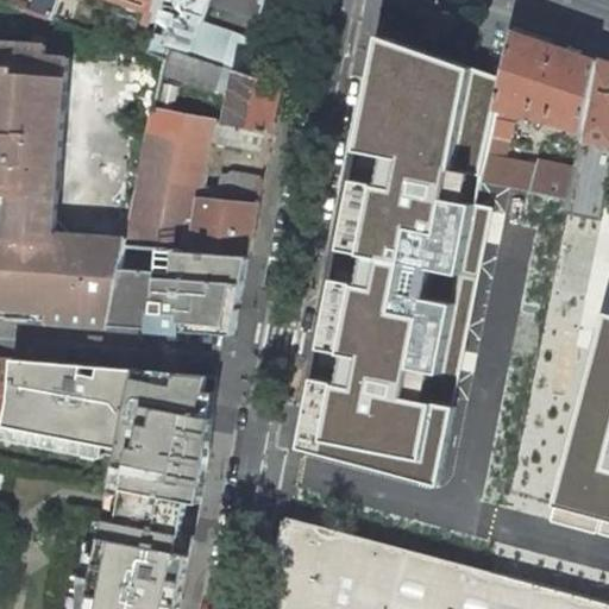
[(37,0),(32,13),(51,19),(58,0),(37,0)]
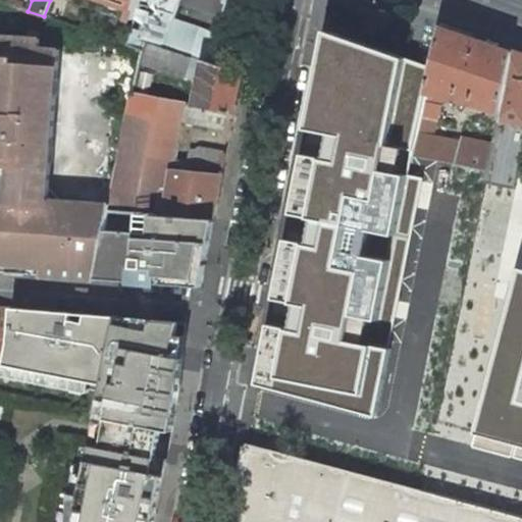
[(102,0),(137,12),(141,2),(141,0),(102,0)]
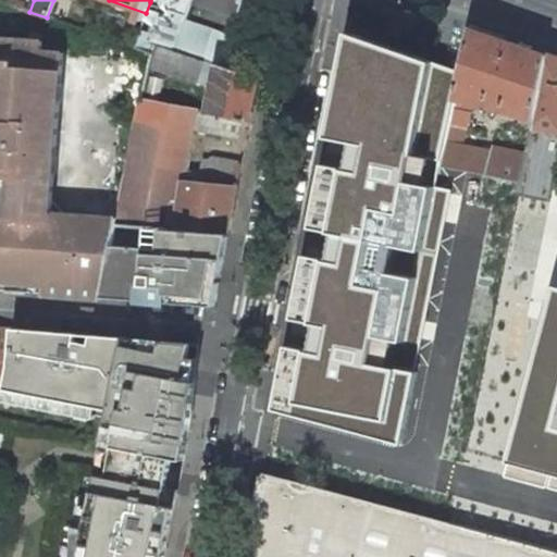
[(150,0),(150,2),(178,11),(182,0),(150,0)]
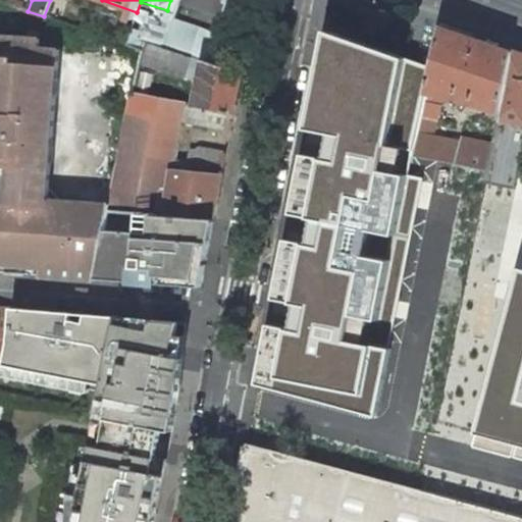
[(187,0),(227,14),(231,0),(187,0)]
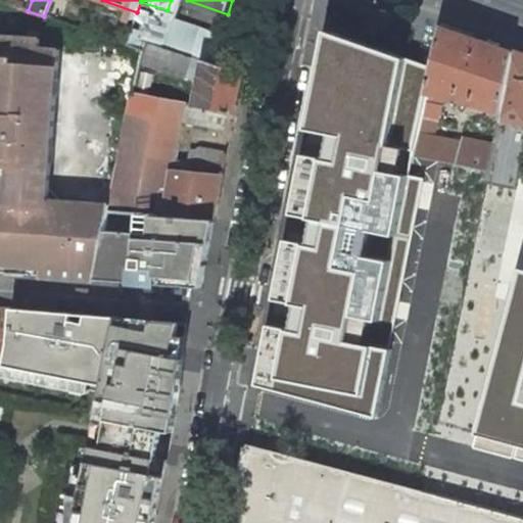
[(145,41),(170,49),(180,19),(181,15),(168,10),(141,2),(137,12),(129,36),(145,41)]
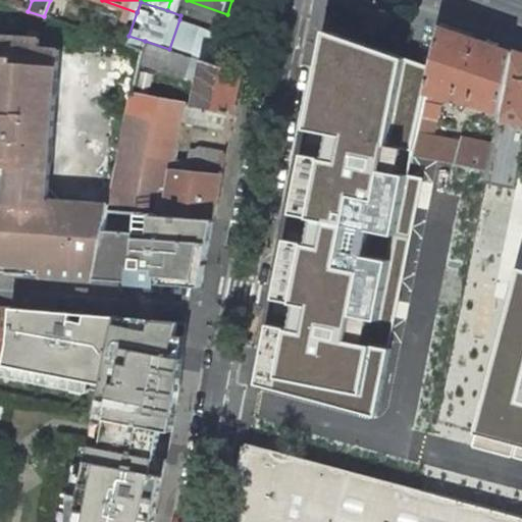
[(205,60),(214,63),(224,33),(179,19),(169,49),(188,55),(205,60)]
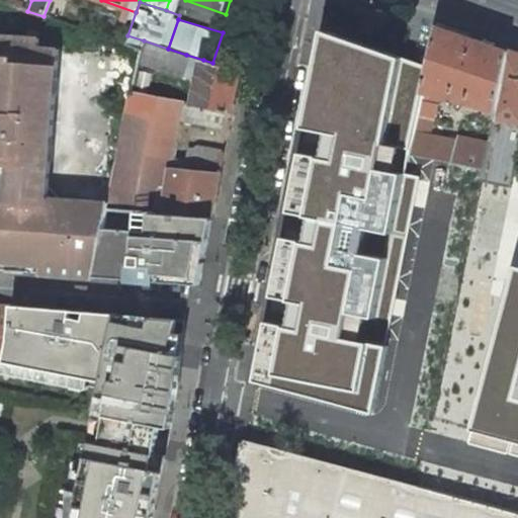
[(497,109),(509,51),(437,25),(428,66),(423,91),(425,92),(497,109)]
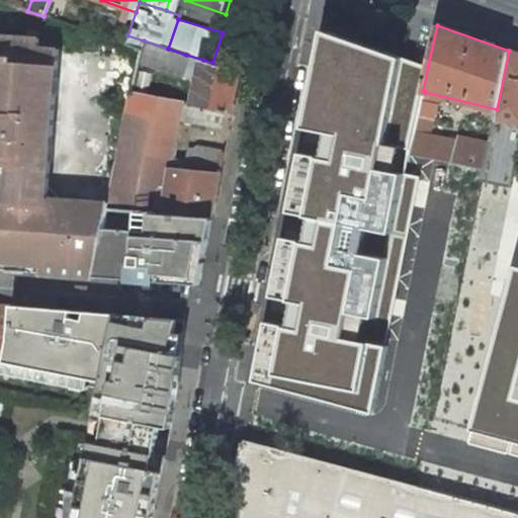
[(38,50),(38,40),(0,36),(0,154),(20,156),(19,167),(50,169),(59,51),(38,50)]
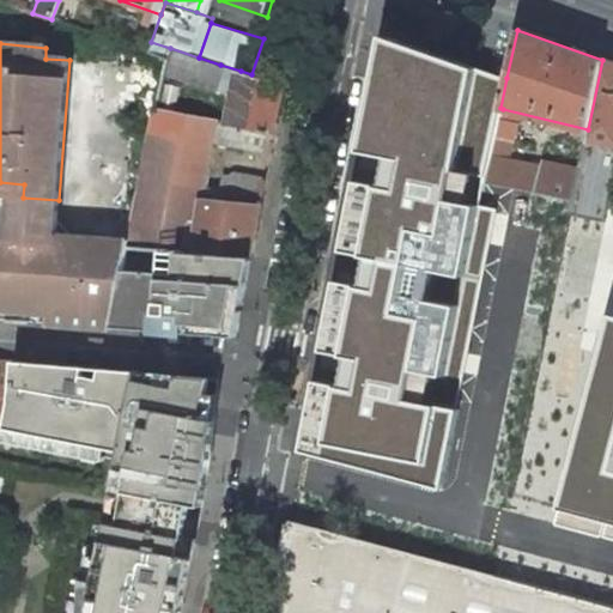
[(507,78),(396,46),(368,165),(410,175),(400,216),(381,212),(368,272),(389,277),(381,310),(356,305),(340,375),(358,380),(353,401),(309,390),(292,466),(442,501),(511,202),(484,196),(486,183),(492,156),(496,139),(502,115),(503,109),(501,108),(507,78)]
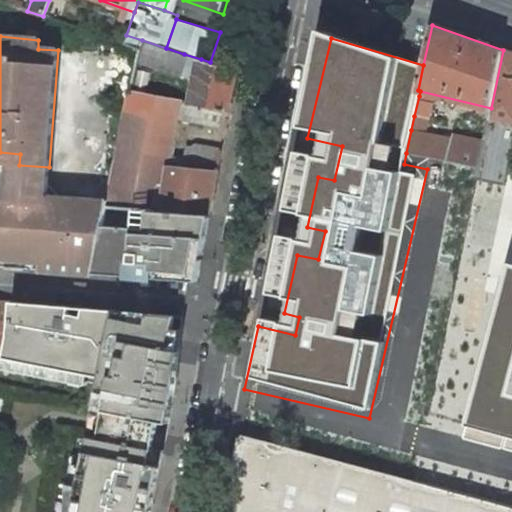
[(142,40),(137,62),(180,77),(184,54),(166,48),(142,40)]
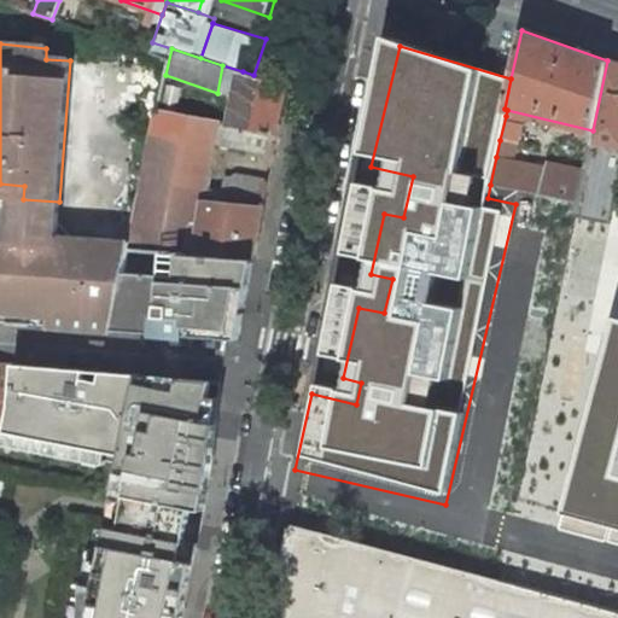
[(578,203),(576,214),(612,221),(617,188),(617,63),(607,60),(593,130),(590,144),(584,173),(578,203)]
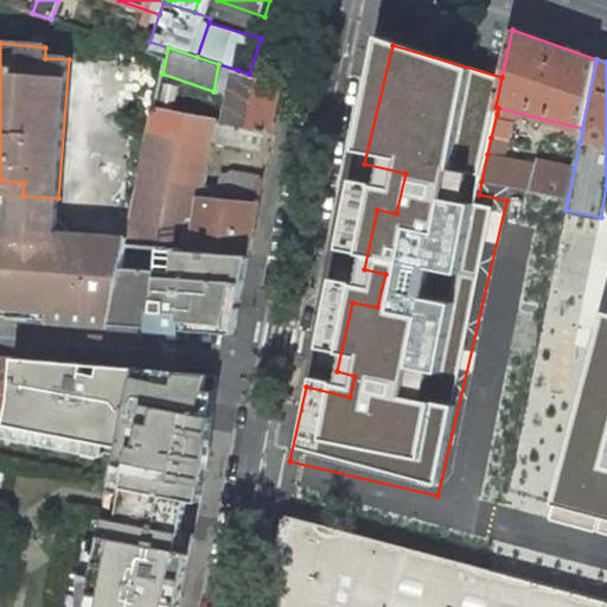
[(249,74),(238,70),(228,125),(275,134),(285,85),(249,74)]
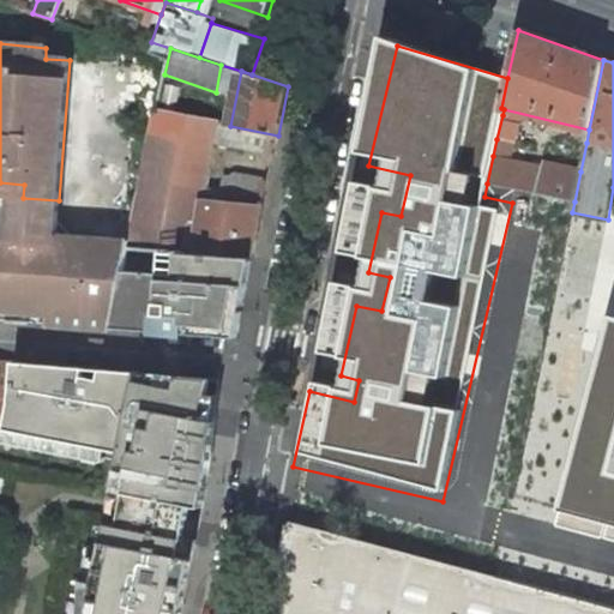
[(254,258),(270,180),(240,175),(235,178),(226,210),(202,209),(216,138),(221,139),(220,143),(275,155),(278,136),(230,126),(157,112),(130,241),(128,247),(178,251),(254,258)]
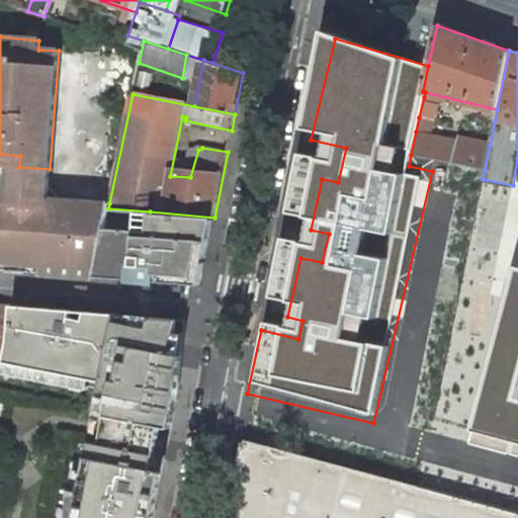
[(440,100),(424,97),(419,117),(436,121),(440,100)]
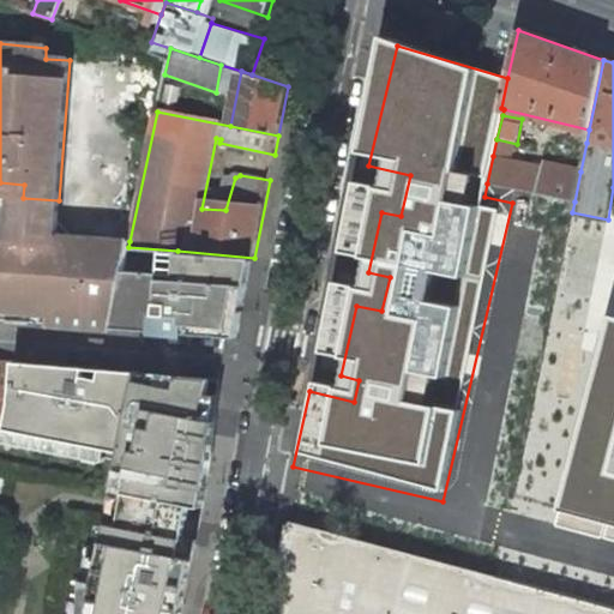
[(575,202),(581,172),(542,163),(542,167),(493,156),(487,184),(575,202)]
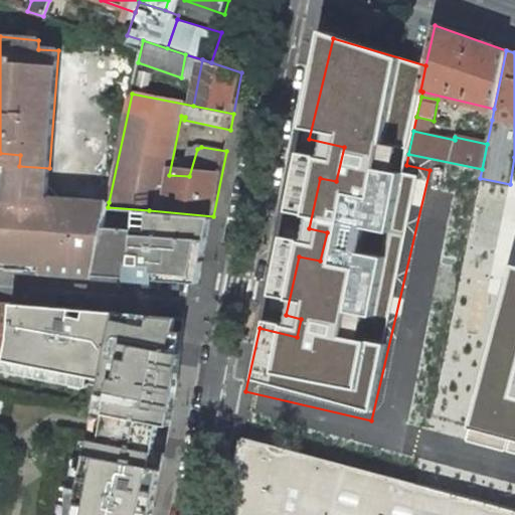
[(0,164),(19,166),(20,155),(0,153),(0,164)]
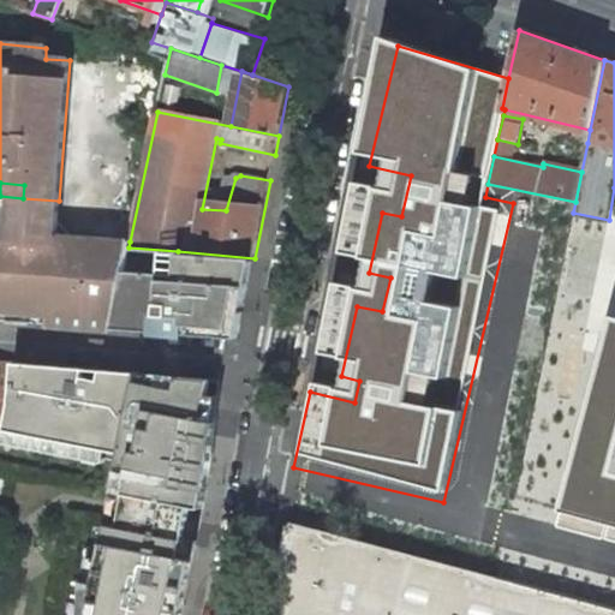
[(57,236),(59,201),(23,198),(19,242),(55,244),(57,236)]
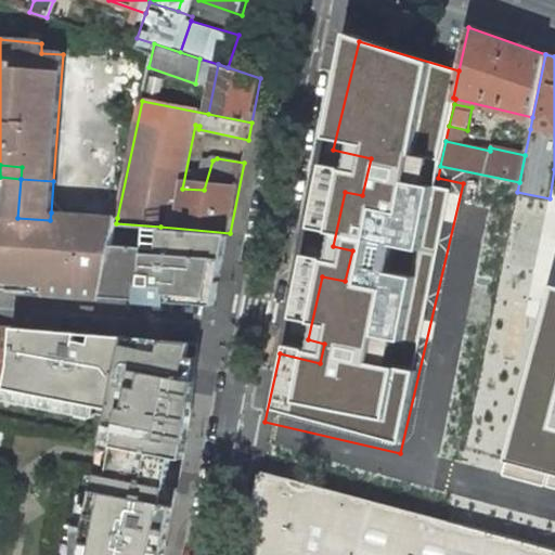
[(50,220),(64,221),(64,214),(51,213),(50,220)]
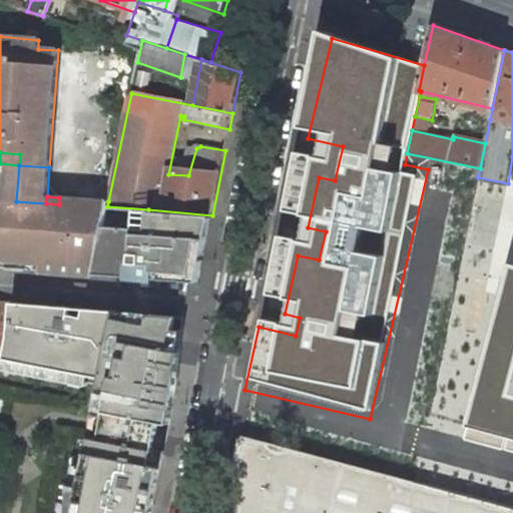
[(108,201),(59,197),(59,204),(46,203),(16,201),(0,199),(0,267),(93,275),(104,223),(107,206),(108,201)]
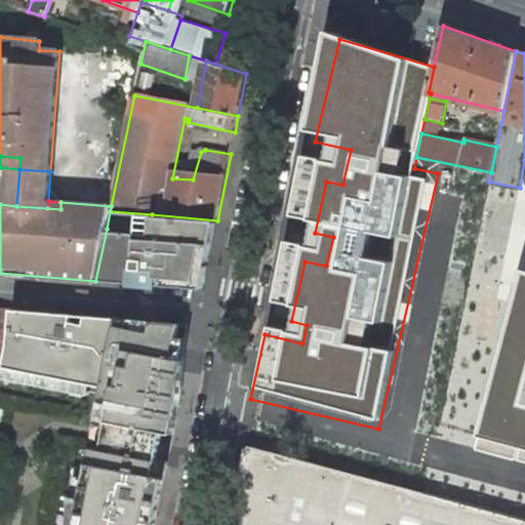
[(132,231),(107,229),(95,281),(132,283),(204,289),(217,220),(152,214),(151,232),(137,232),(132,231)]
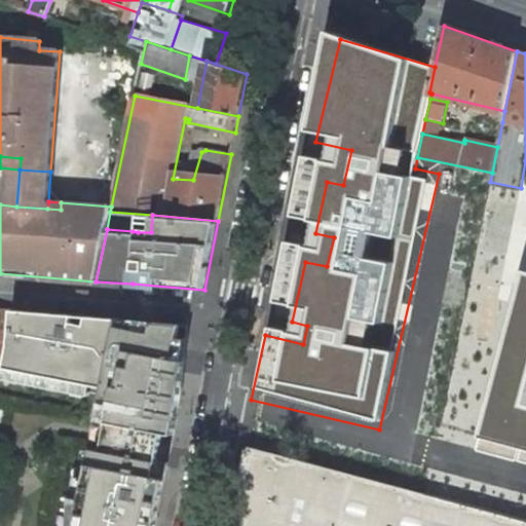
[(525,272),(476,448),(525,462),(525,272)]
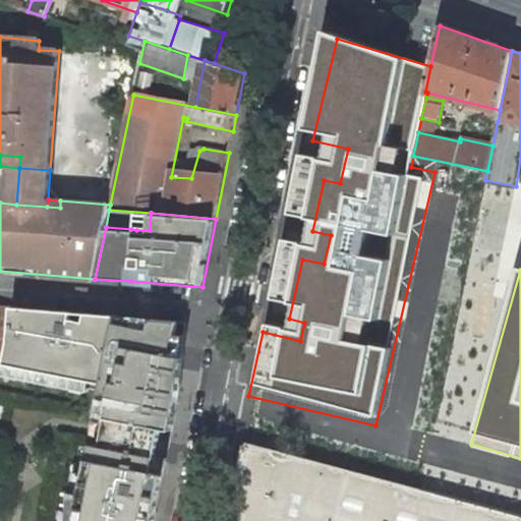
[(0,340),(10,342),(13,307),(0,306),(0,340)]
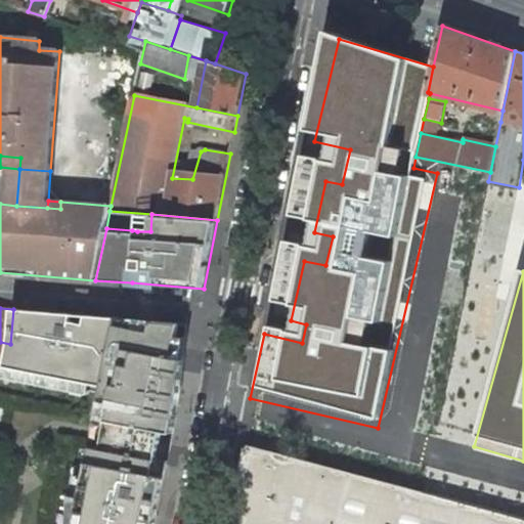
[(106,385),(100,419),(165,431),(165,430),(176,432),(182,384),(187,322),(154,320),(151,330),(118,323),(119,317),(13,309),(10,344),(8,365),(94,383),(106,385)]
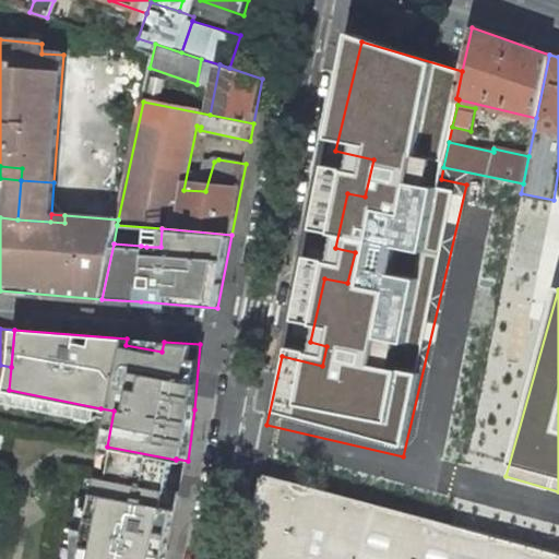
[(164,342),(127,339),(126,345),(162,352),(164,342)]
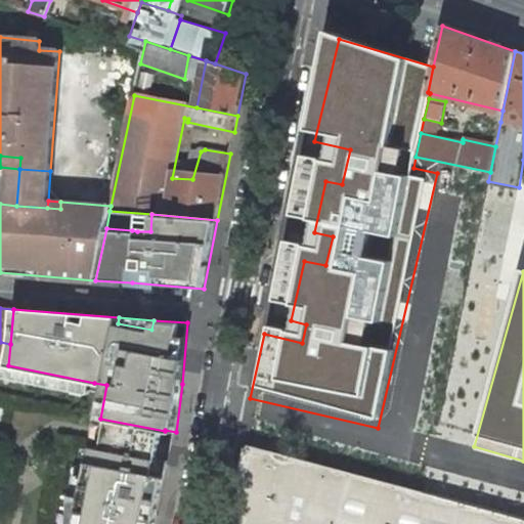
[(94,383),(8,365),(5,376),(92,393),(94,383)]
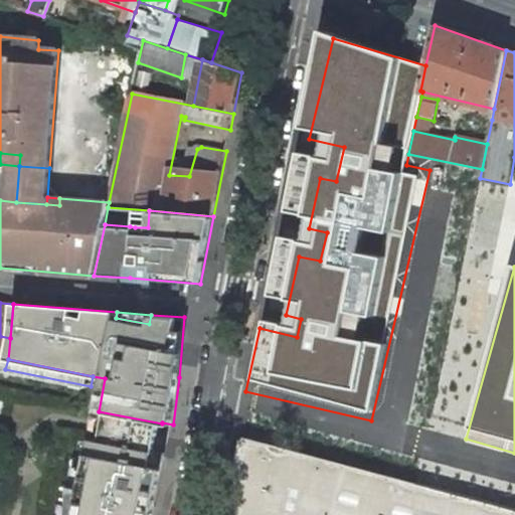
[(99,411),(93,438),(157,451),(162,423),(99,411)]
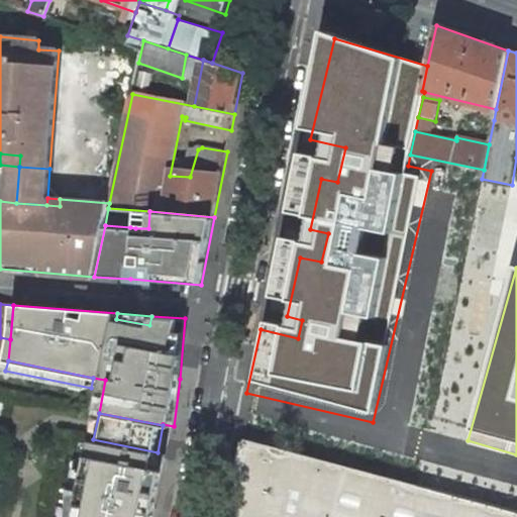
[(247,419),(243,439),(272,447),(277,425),(247,419)]
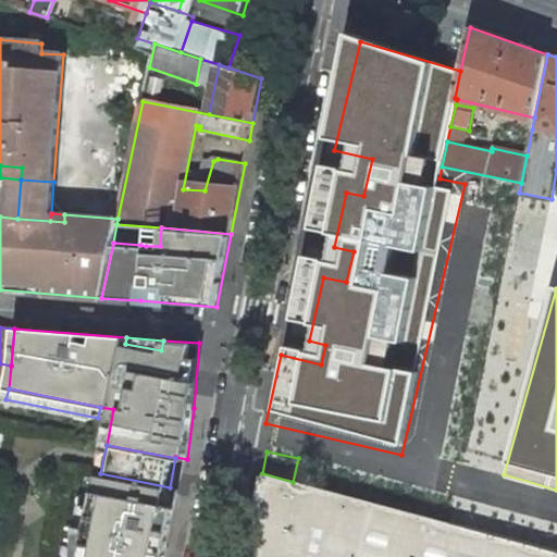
[(170,487),(100,473),(83,556),(166,556),(169,548),(163,547),(170,514),(164,512),(166,504),(170,487)]
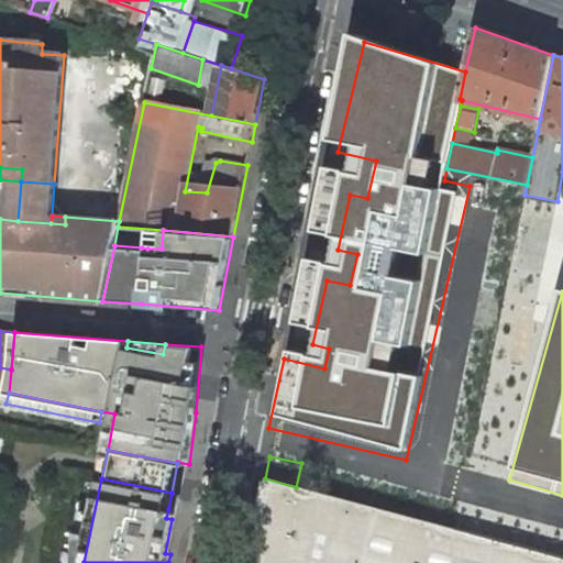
[(296,487),(265,478),(247,562),(562,562),(562,559),(488,539),(456,531),(373,508),(296,487)]
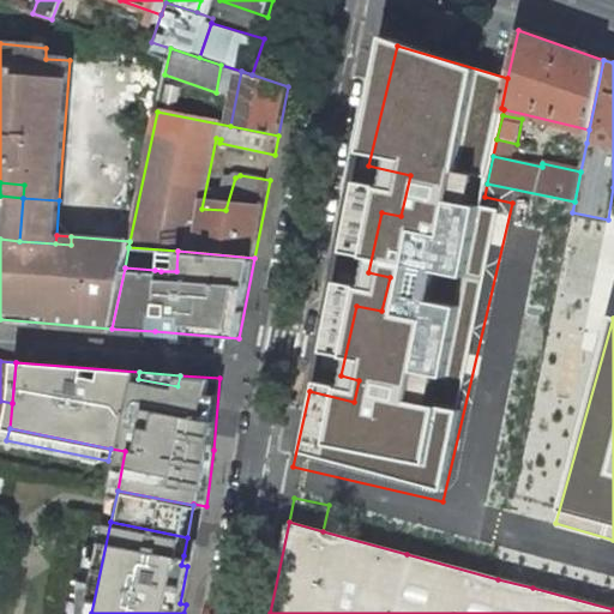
[(180,603),(186,605),(196,558),(184,555),(181,565),(187,566),(180,603)]
